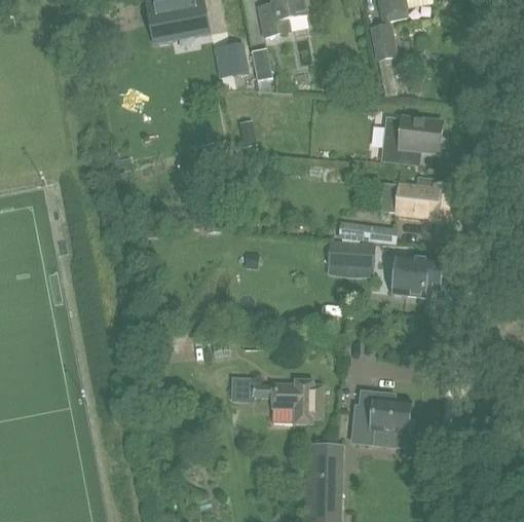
[(150,29),(152,28),(153,36),(156,37),(169,35),(171,32),(170,25),(178,23),(180,36),(207,31),(203,17),(208,16),(208,17),(216,15),(213,0),(165,0),(145,0),(148,15),(145,16),(147,26),(150,25),(150,29)]
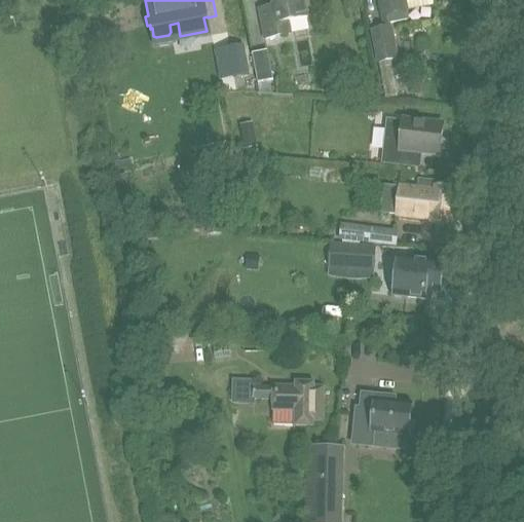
[(271,0),(272,2),(259,5),(265,35),(289,30),(287,17),(306,13),(303,0),(271,0)]
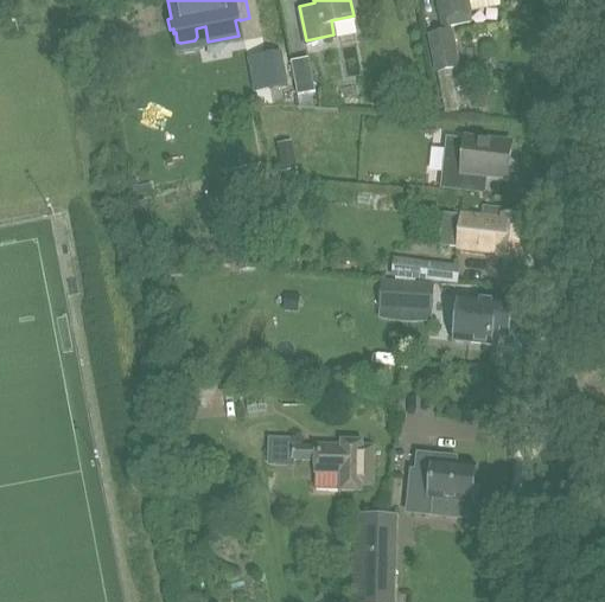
[(437,0),(440,15),(469,10),(466,0),(437,0)]
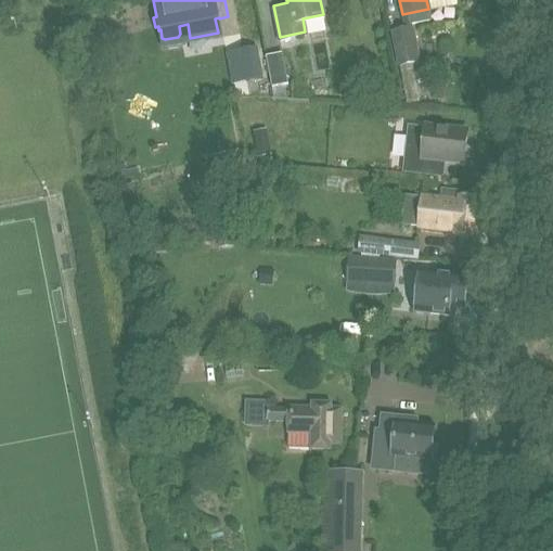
[(444,28),(468,29),(470,4),(434,3),(434,11),(445,11),(444,28)]
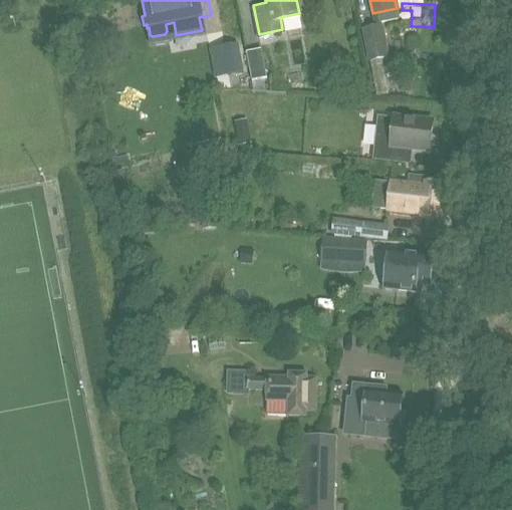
[(390,91),(382,56),(391,55),(384,22),(361,26),(368,59),(370,59),(376,93),(390,91)]
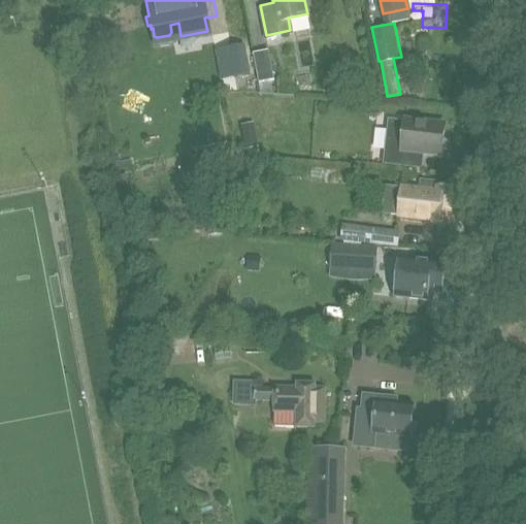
[(256,86),(254,68),(249,70),(244,43),(229,45),(229,48),(216,51),(219,73),(233,71),(233,72),(226,73),(229,89),(256,86)]
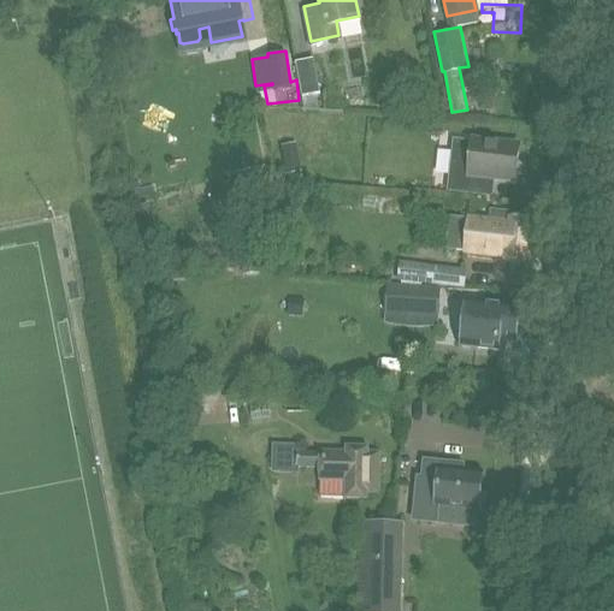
[(318,90),(311,57),(293,60),(300,94),(318,90)]
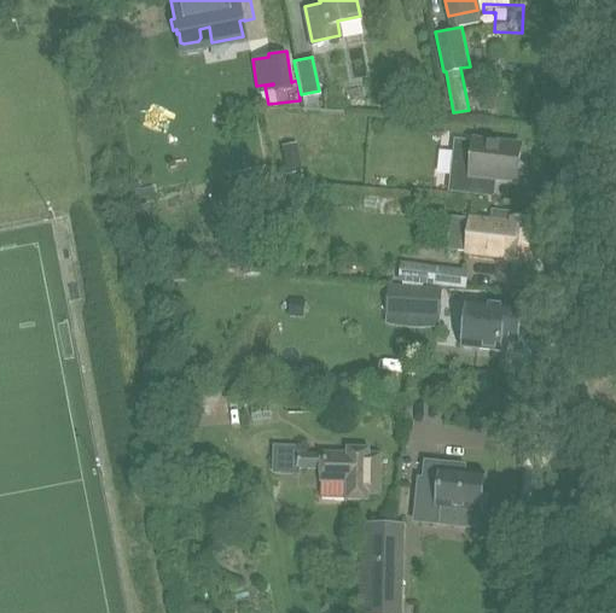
[(454,138),(448,188),(492,193),(494,176),(516,179),(516,173),(522,170),(523,162),(518,158),(519,142),(472,136),(472,139),(454,138)]
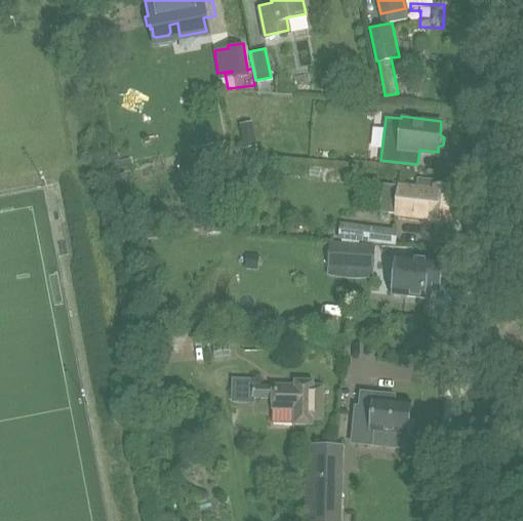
[(239,133),(242,147),(255,144),(252,130),(239,133)]
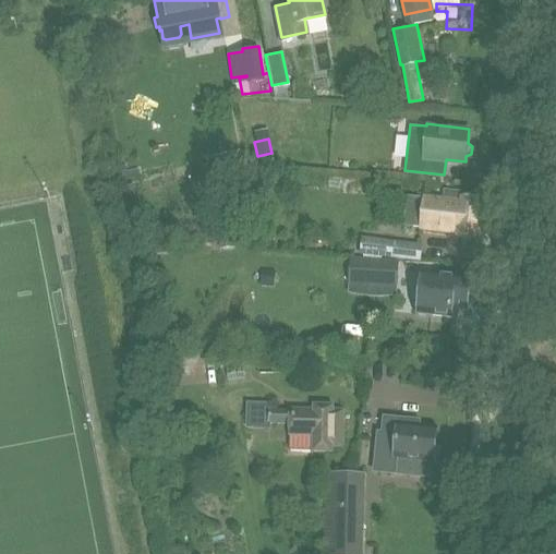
[(457,233),(475,236),(480,197),(469,196),(469,190),(444,188),(443,197),(407,193),(403,224),(457,229),(457,233)]
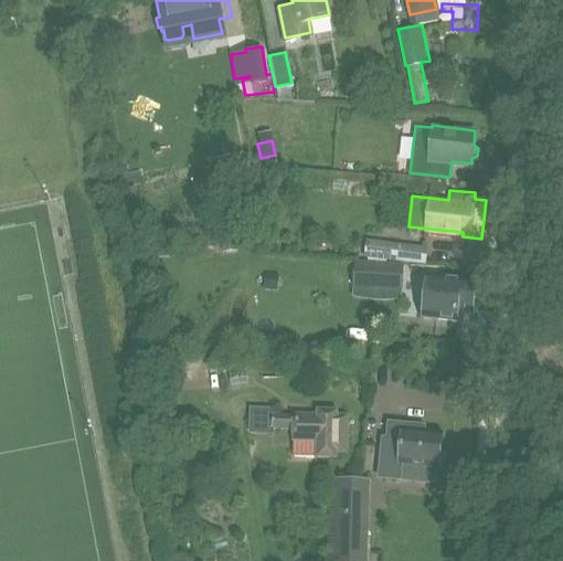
[(237,231),(221,233),(222,250),(238,249),(237,231)]
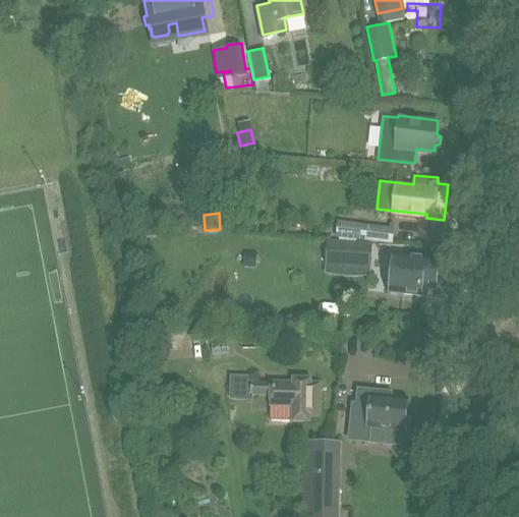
[(334,235),(391,242),(393,226),(336,219),(334,235)]
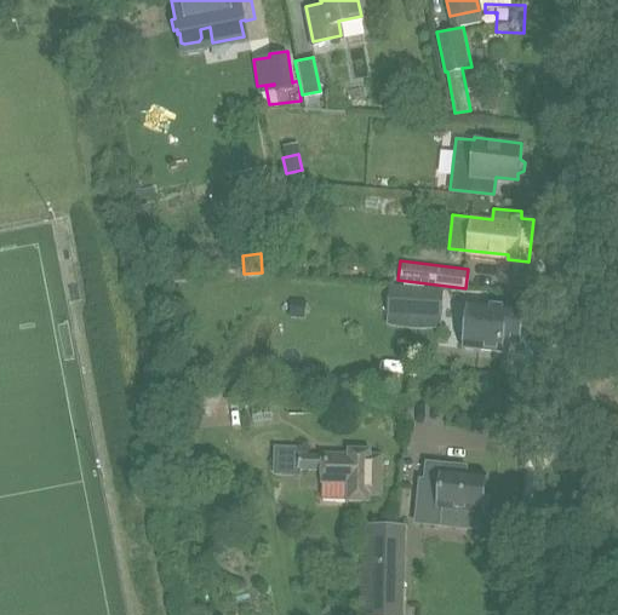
[(442,315),(444,286),(389,282),(387,311),(442,315)]
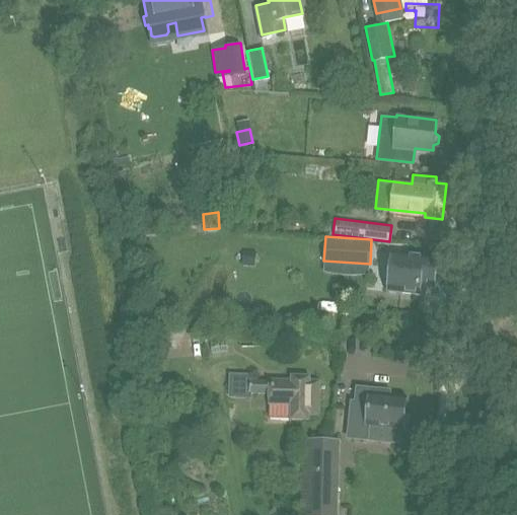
[(393,251),(393,252),(388,288),(421,292),(422,283),(434,285),(437,256),(393,251)]
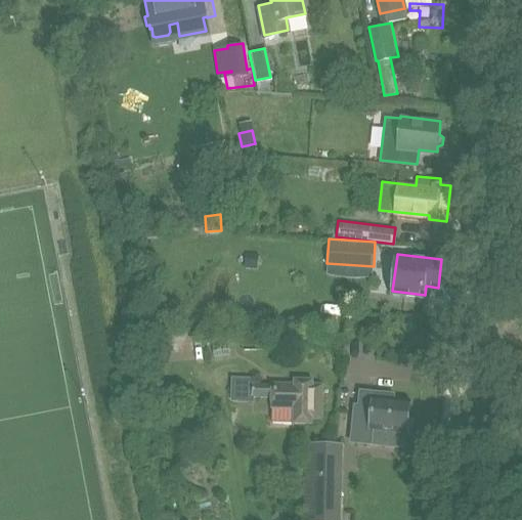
[(187,326),(174,328),(147,331),(149,353),(177,350),(190,348),(187,326)]
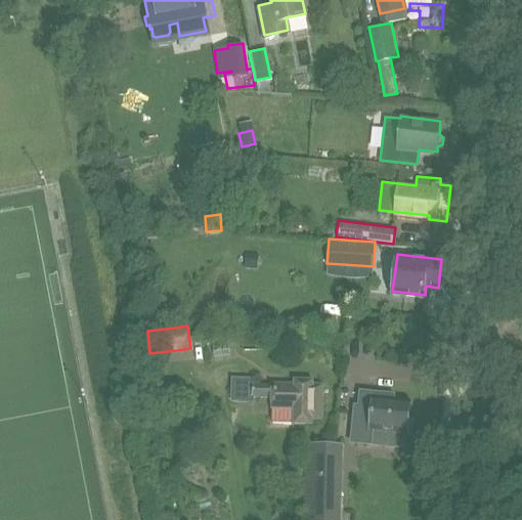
[(294,378),(294,381),(271,380),(271,381),(253,381),(233,381),(232,402),(252,404),(253,395),(271,395),(271,406),(293,407),(293,421),(310,422),(310,417),(330,418),(331,383),(311,382),(311,378),(294,378)]
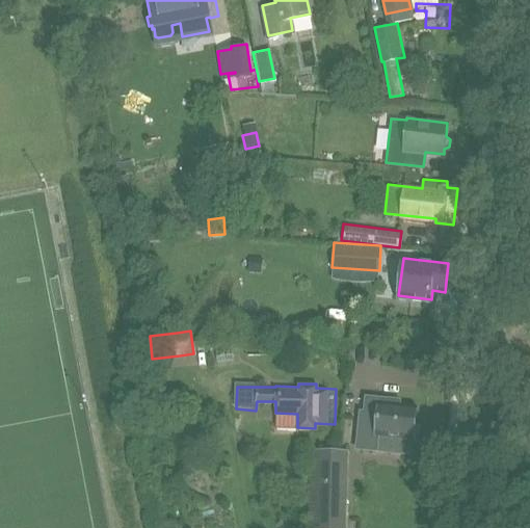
[(413,437),(416,407),(398,405),(399,399),(366,396),(364,421),(378,423),(377,433),(413,437)]
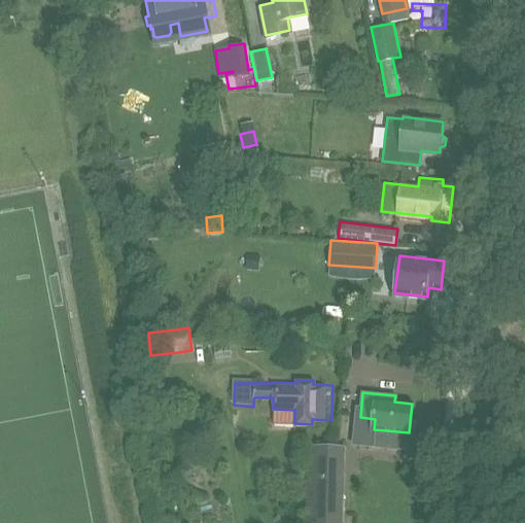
[(305,444),(303,522),(341,522),(344,445),(305,444)]
